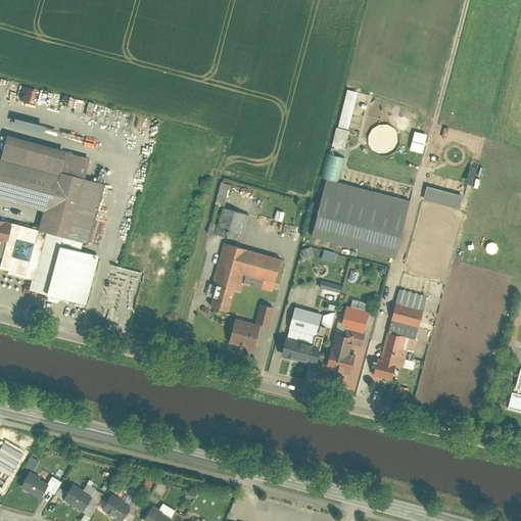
[(358,93),(347,91),(337,127),(347,130),(358,93)]
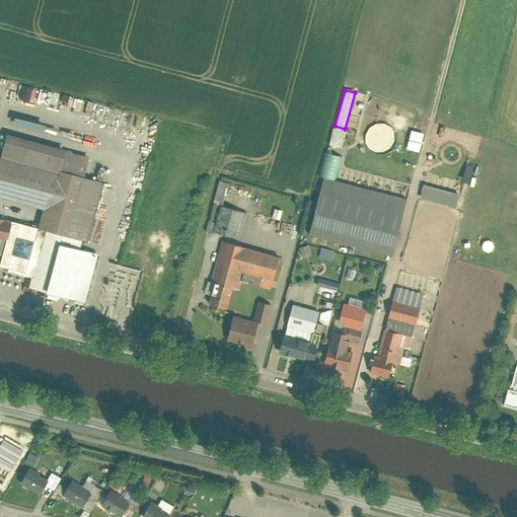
[(8,125),(39,133),(41,126),(10,118),(8,125)]
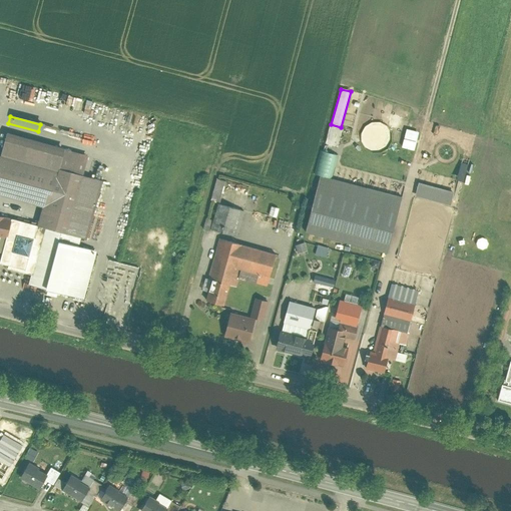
[(342,128),(329,125),(325,143),(338,146),(342,128)]
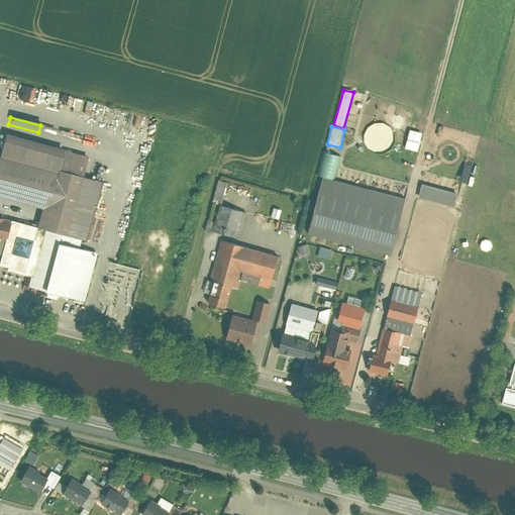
[(421,134),(409,131),(404,148),(416,152),(421,134)]
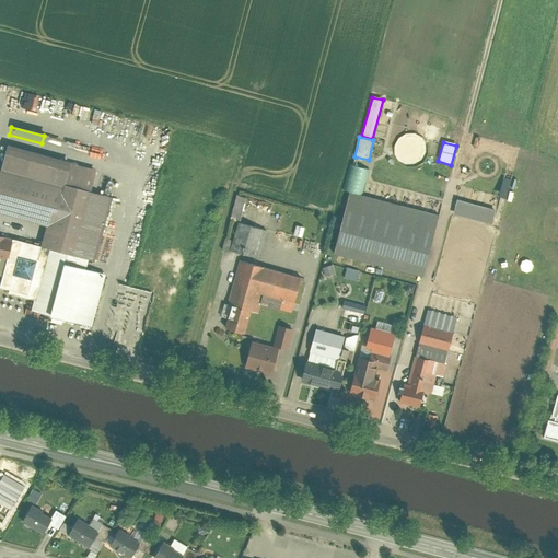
[(70,162),(7,146),(0,172),(62,188),(64,185),(70,164),(70,162)]
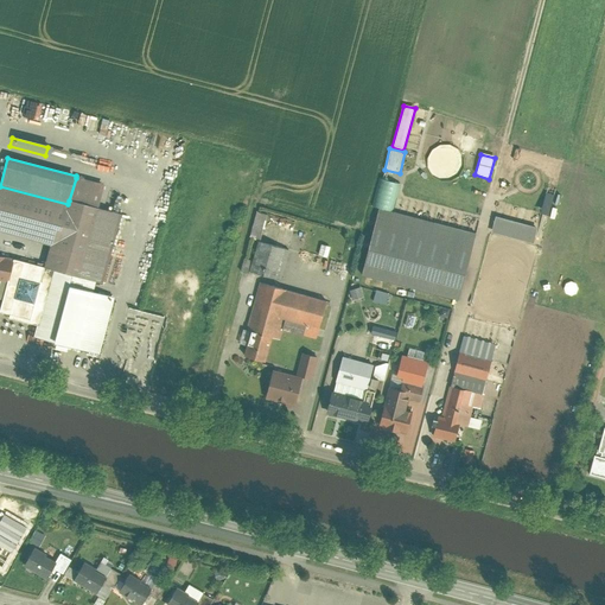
[(96,209),(103,186),(76,178),(69,201),(96,209)]
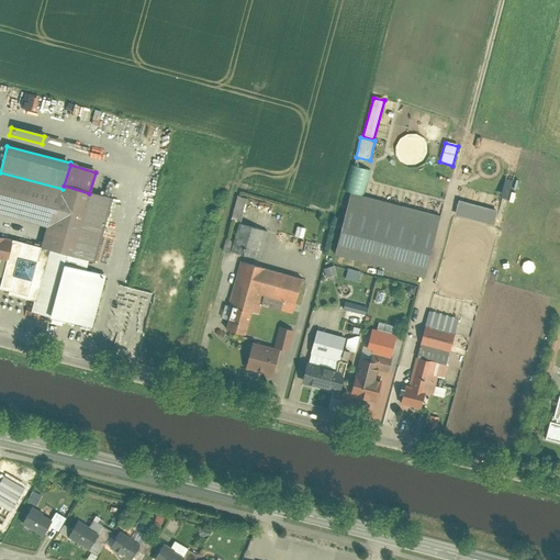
[(0,172),(0,213),(47,226),(41,247),(88,260),(92,261),(110,199),(89,193),(64,186),(63,189),(0,172)]
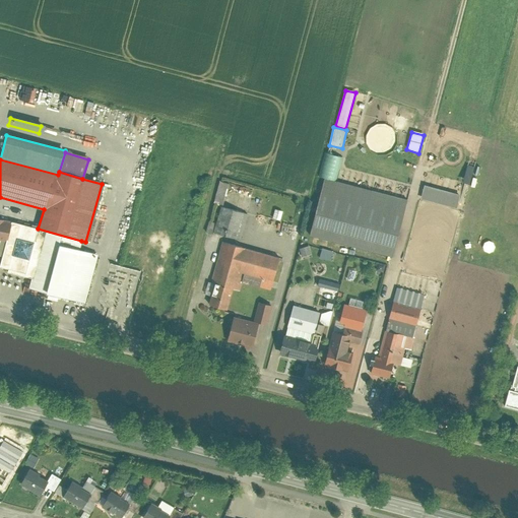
[(460,184),(468,185),(471,167),(463,166),(460,184)]
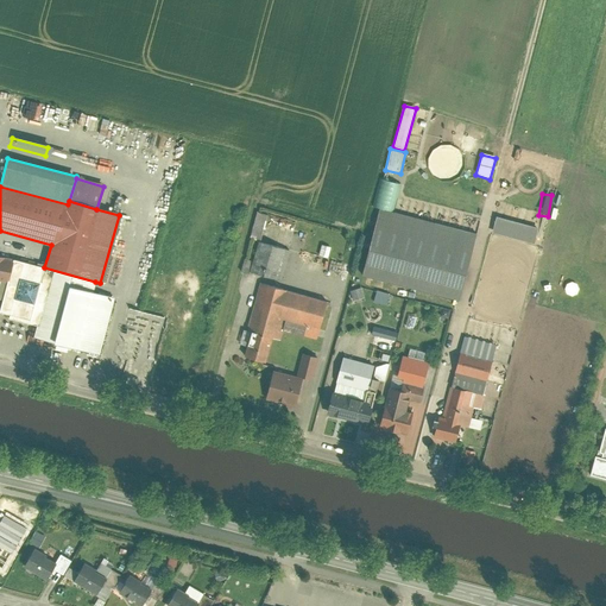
[(379,208),(395,213),(397,201),(382,196),(379,208)]
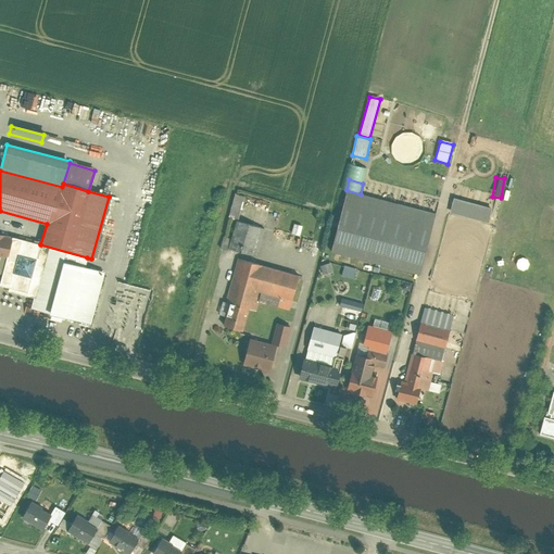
[(361,194),(347,190),(330,252),(417,275),(433,214),(361,194)]
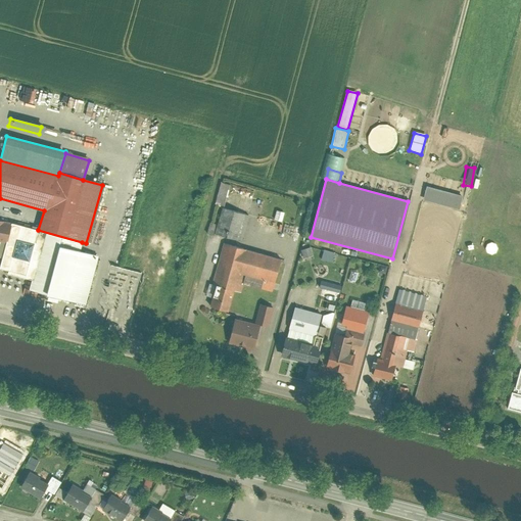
[(224,207),(230,185),(221,183),(215,204),(224,207)]
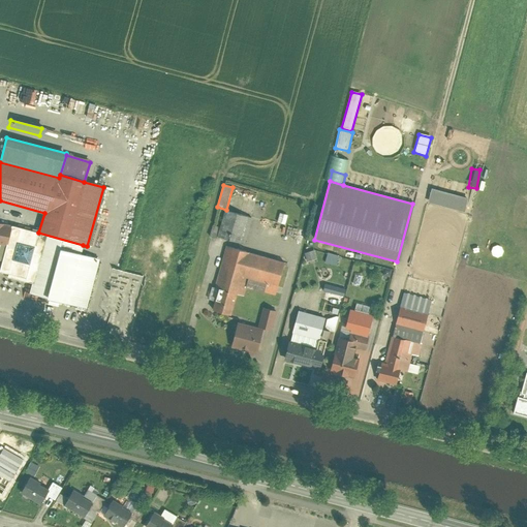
[(466,198),(432,189),(428,204),(462,213),(466,198)]
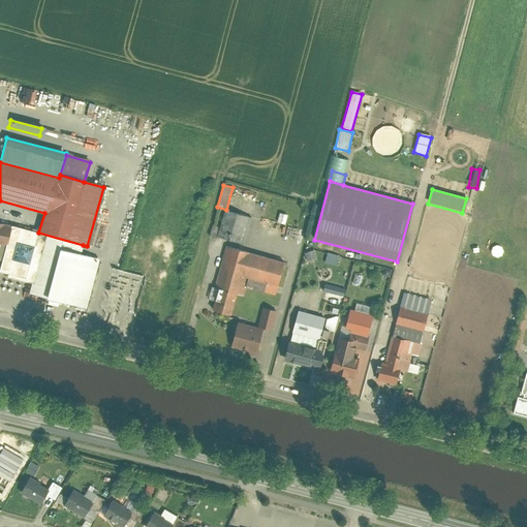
[(251,218),(224,211),(217,238),(243,245),(251,218)]
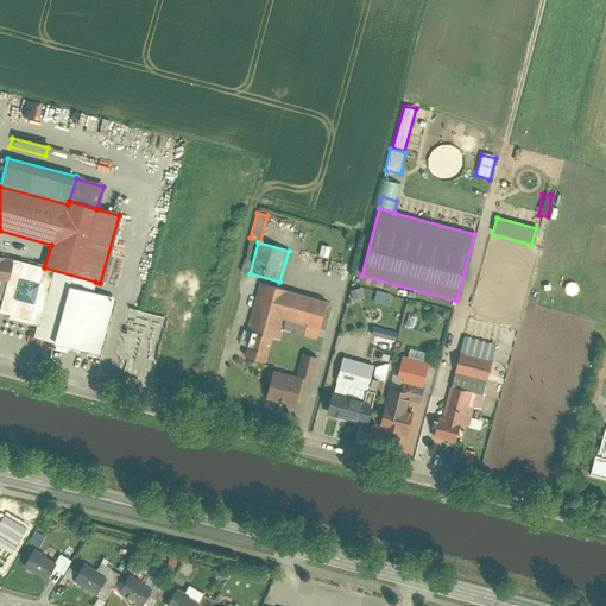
[(0,281),(7,283),(13,259),(0,256),(0,281)]
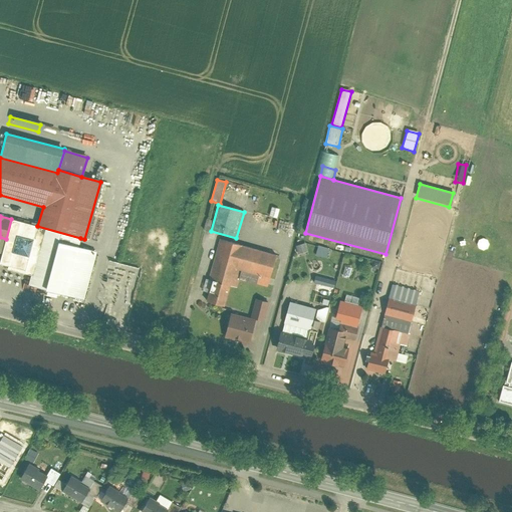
[(6,239),(0,260),(0,263),(8,266),(7,269),(31,275),(28,285),(83,301),(97,252),(78,247),(80,238),(37,226),(11,219),(6,239)]
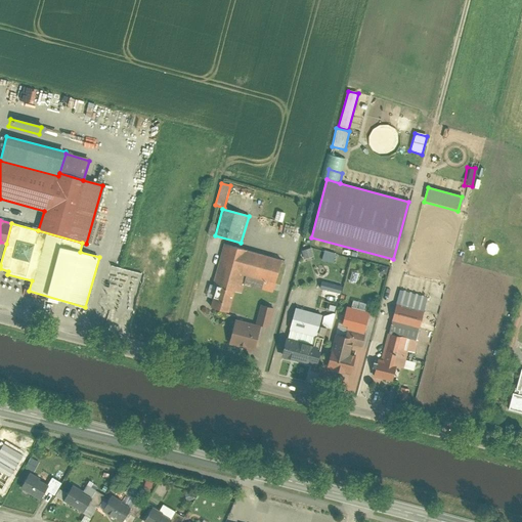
[(311,238),(309,246),(332,253),(334,246),(311,238)]
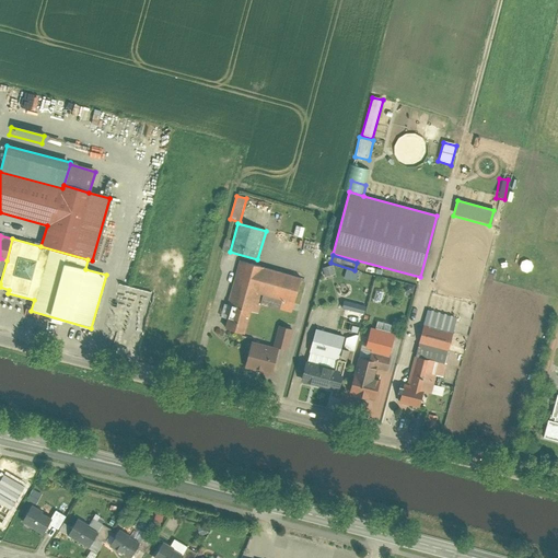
[(300,278),(239,260),(228,303),(231,304),(224,328),(244,333),(250,311),(258,313),(260,304),(290,312),(300,278)]
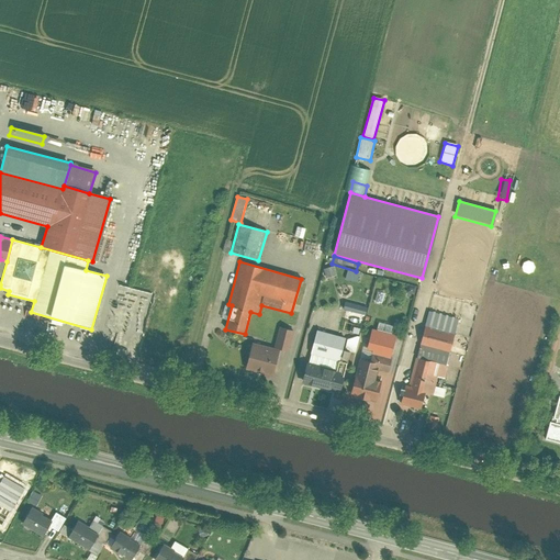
[(331,266),(323,269),(327,280),(335,277),(331,266)]
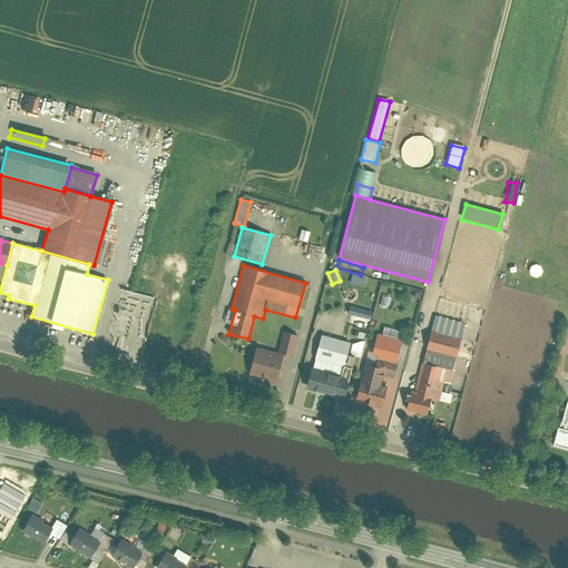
[(348,283),(360,286),(362,277),(350,273),(348,283)]
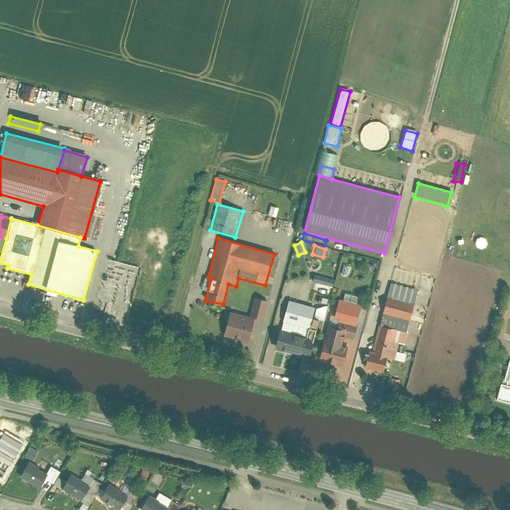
[(332,279),(314,275),(312,281),(330,286),(332,279)]
